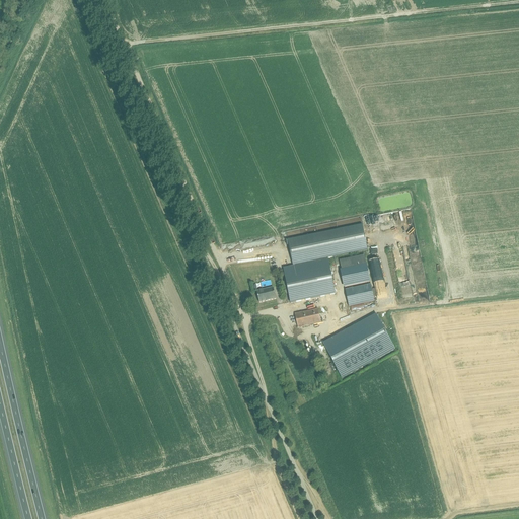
[(362,225),(288,240),(293,266),(328,258),(368,250),(362,225)]
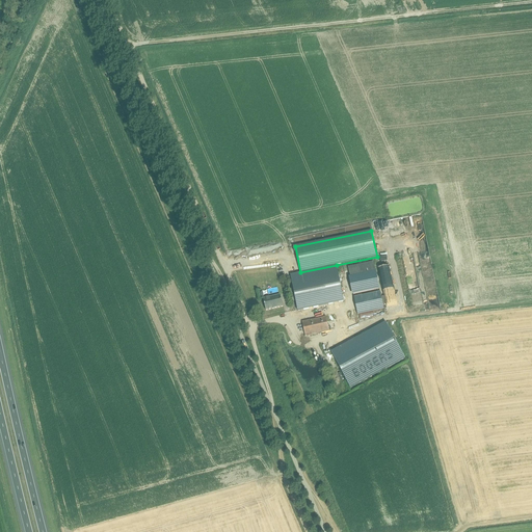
[(526,287),(531,285),(531,265),(531,263),(517,267),(520,273),(527,271),(527,272),(531,271),(531,275),(524,278),(526,287)]
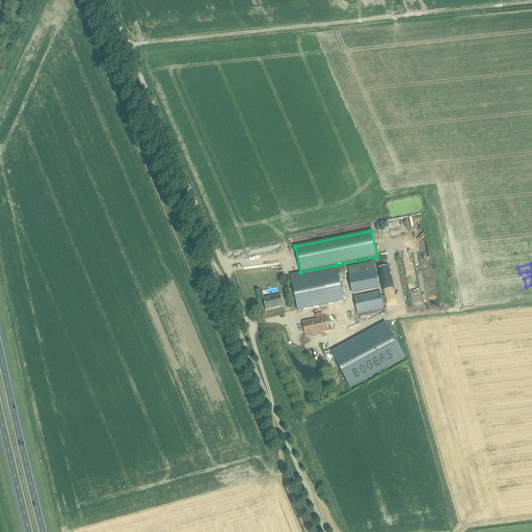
[(344,301),(337,265),(300,273),(290,275),(293,289),(296,301),(298,311),(344,301)]
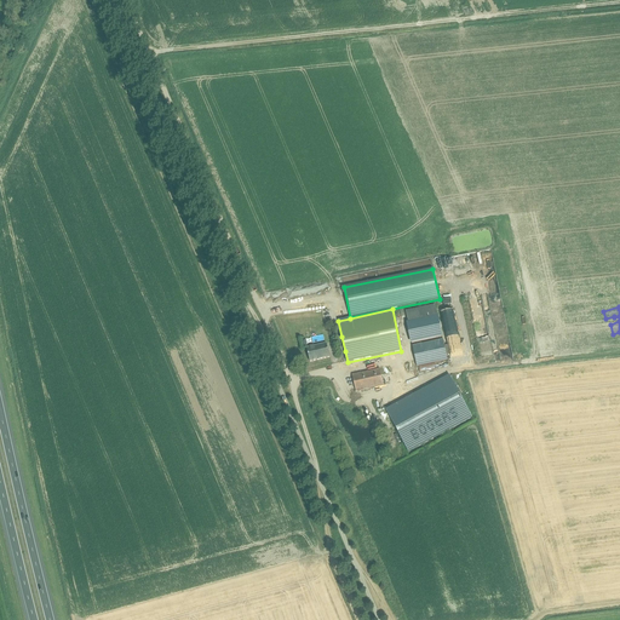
[(438,316),(407,322),(411,344),(442,337),(438,316)]
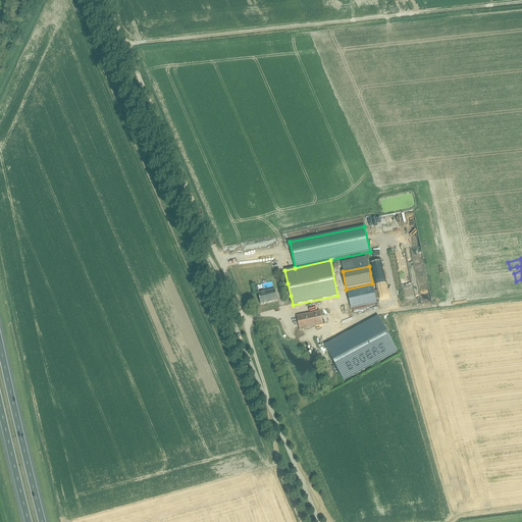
[(351,309),(376,303),(375,299),(378,298),(376,291),(374,292),(372,286),(347,292),(351,309)]
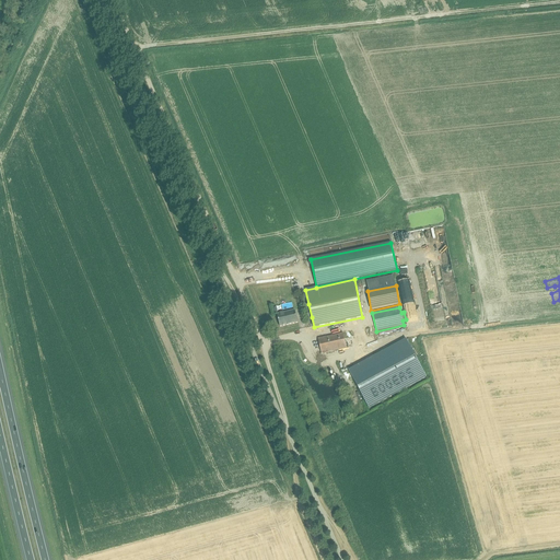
[(280,327),(286,326),(298,323),(295,311),(277,315),(280,327)]
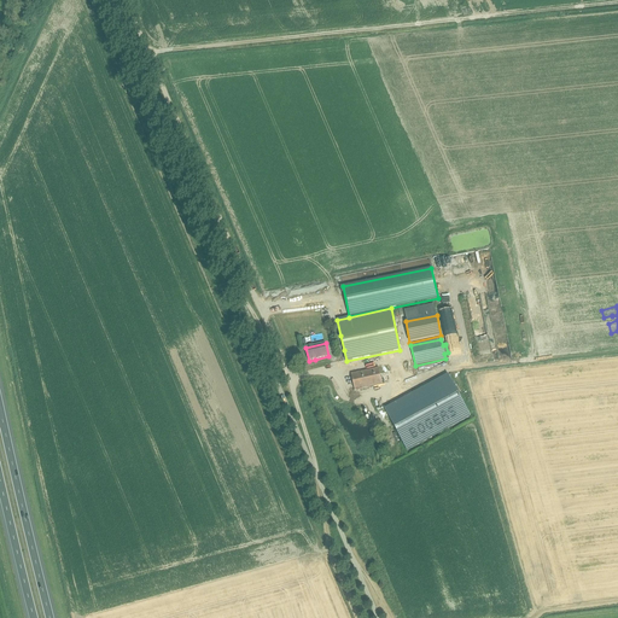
[(389,359),(348,367),(354,397),(395,389),(389,359)]
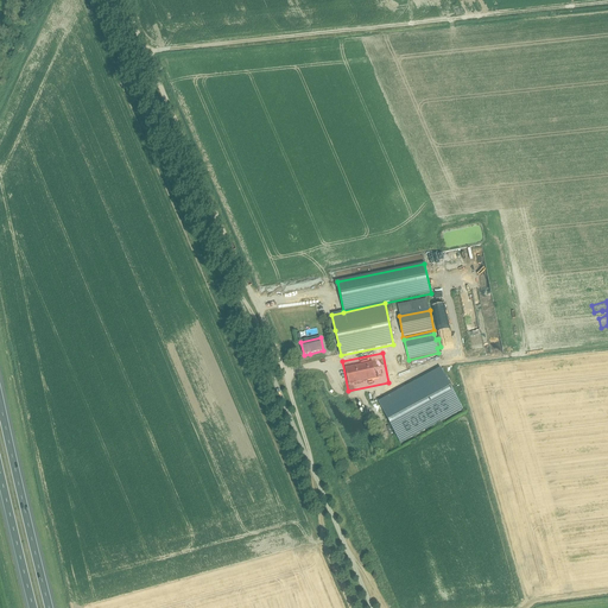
[(441,368),(378,403),(400,444),(463,410),(441,368)]
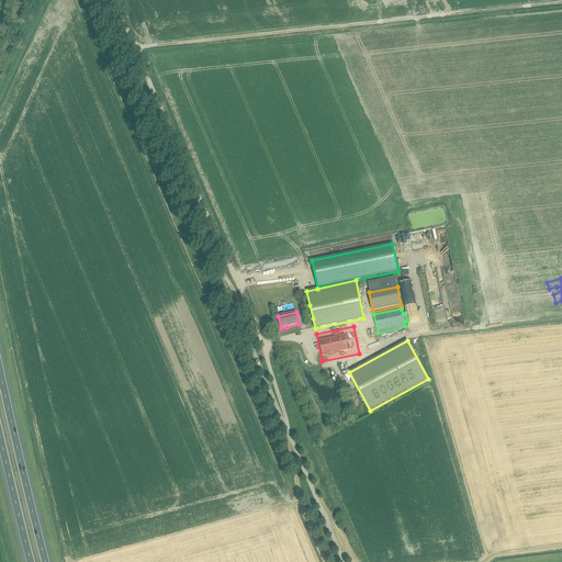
[(356,391),(355,392),(349,394),(352,402),(360,398),(356,391)]
